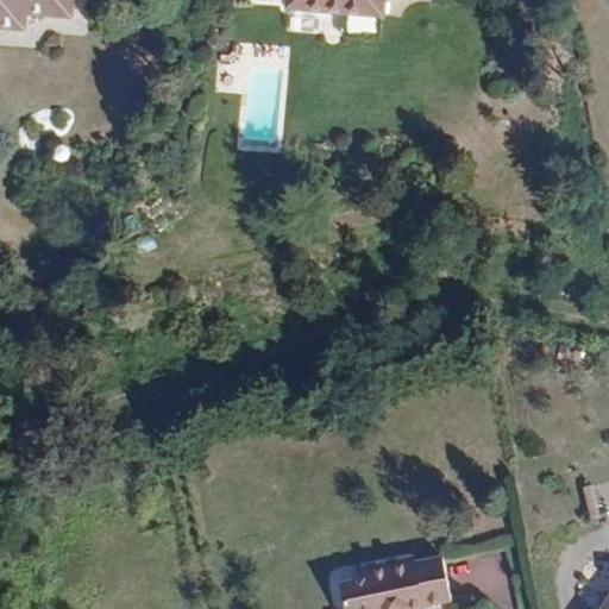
[(69,18),(70,0),(0,0),(0,29),(22,31),(24,14),(69,18)]
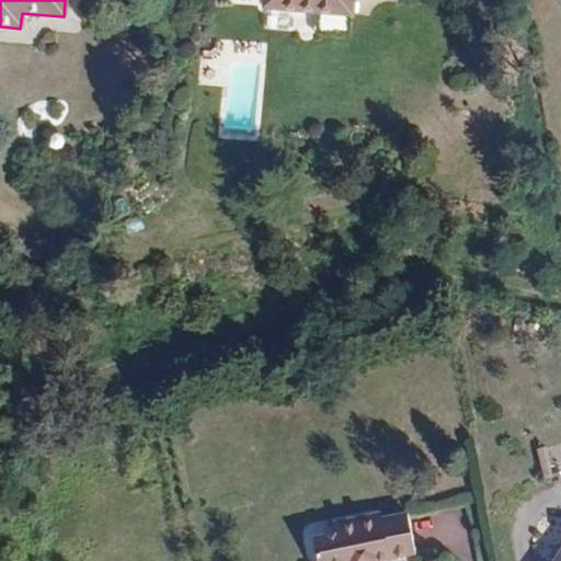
[(352,16),(353,0),(264,0),(264,9),(352,16)]
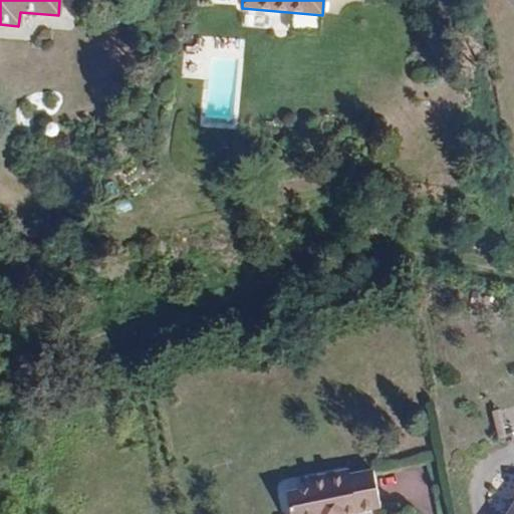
[(36,306),(39,318),(51,315),(48,303),(36,306)]
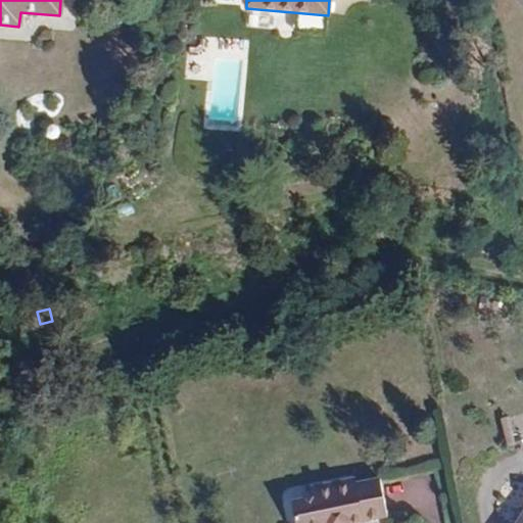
[(352,479),(339,481),(346,522),(350,522),(368,520),(361,482),(353,483),(352,479)]
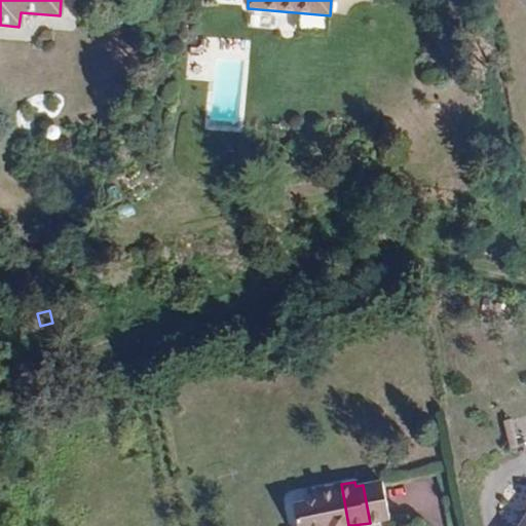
[(380,482),(363,485),(370,523),(388,519),(380,482)]
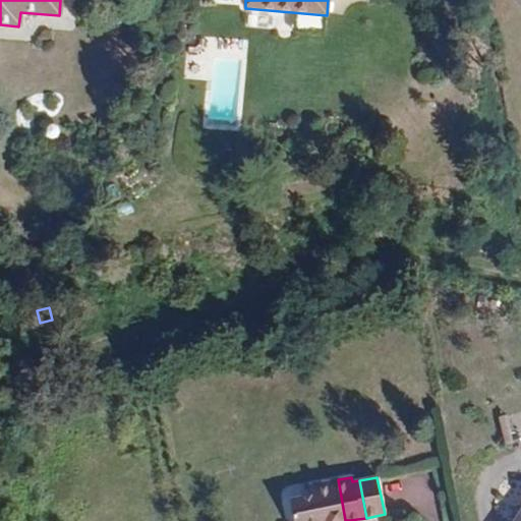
[(345,520),(338,479),(308,485),(310,496),(288,499),(292,520),(345,520)]
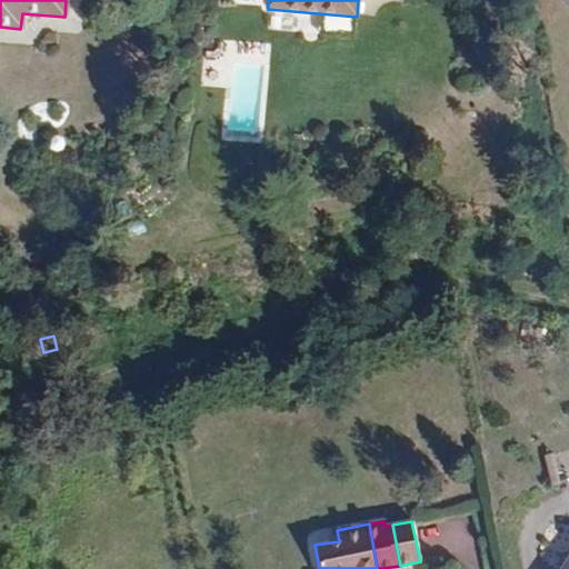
All buildings are outlined.
